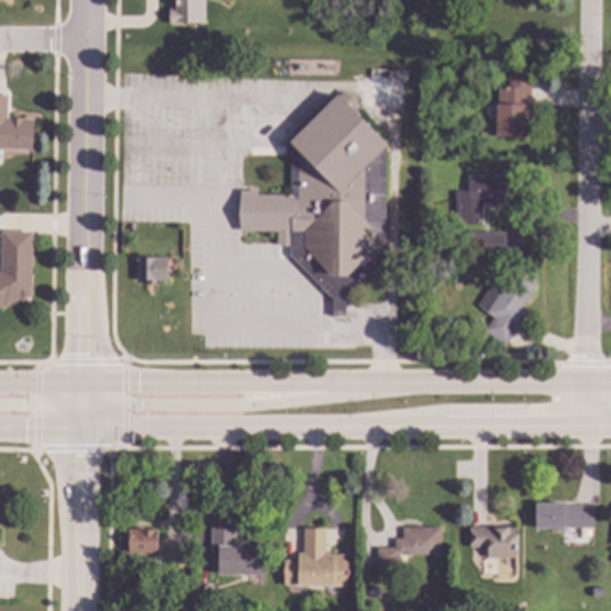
[(202,0),(203,24),(167,24),(166,10),(171,10),(170,0),(202,0)]
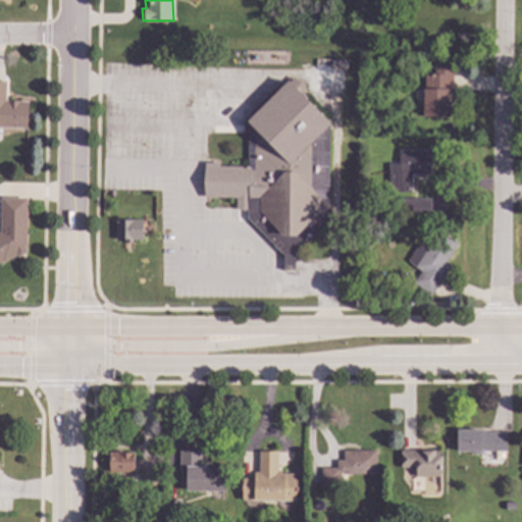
[(453,99),(448,99),(448,117),(422,117),(423,102),(417,101),(415,100),(415,92),(417,90),(424,90),(424,75),(434,75),(434,72),(454,73),(453,99)]
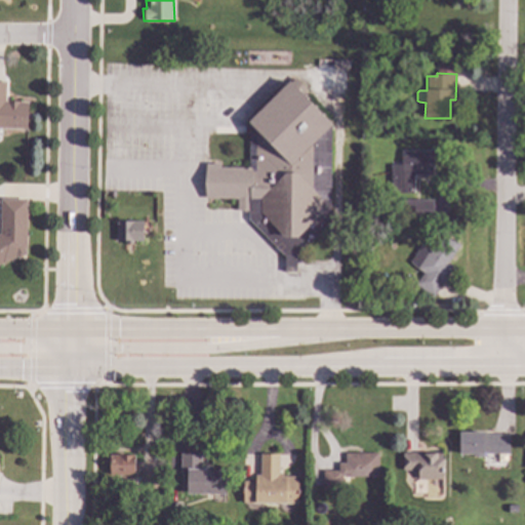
[(308,88),(304,93),(334,124),(331,224),(296,257),(296,274),(284,274),(284,257),(249,220),(249,211),(244,213),(236,210),(236,200),(204,199),(205,163),(221,164),(221,167),(248,168),(249,134),(244,134),(244,127),(249,127),(249,124),(295,79),(308,88)]
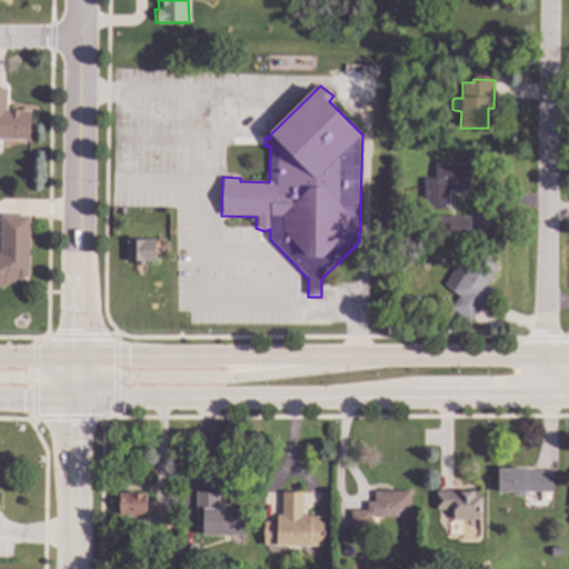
[(0,88),(7,89),(6,110),(31,111),(29,141),(0,139),(0,88)]
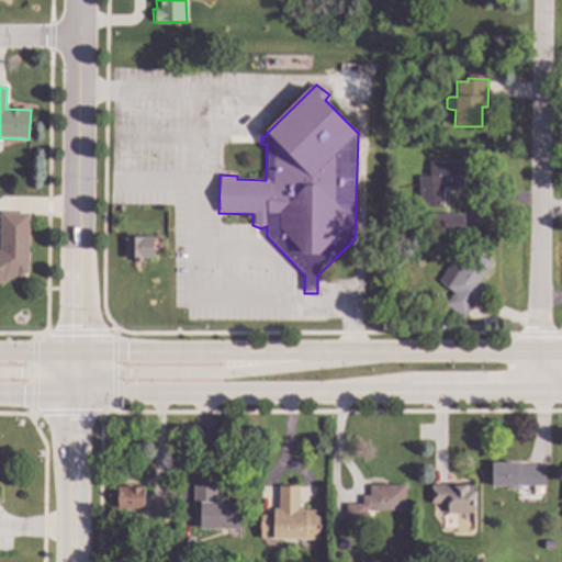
[(464,189),(444,189),(444,210),(418,210),(418,178),(429,178),(429,161),(464,161),(464,189)]
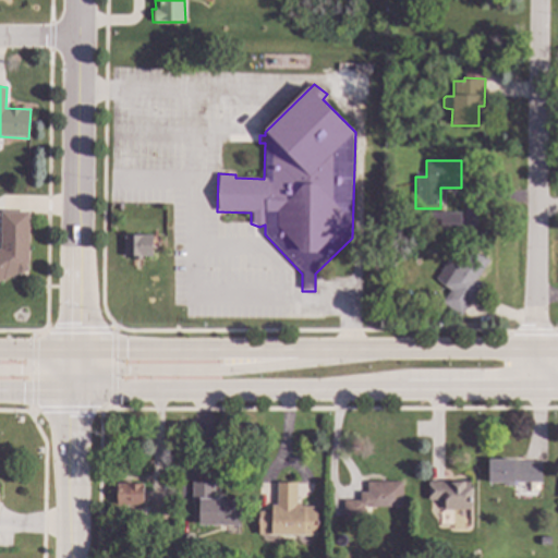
[(161,204),(149,204),(149,190),(161,190),(161,204)]
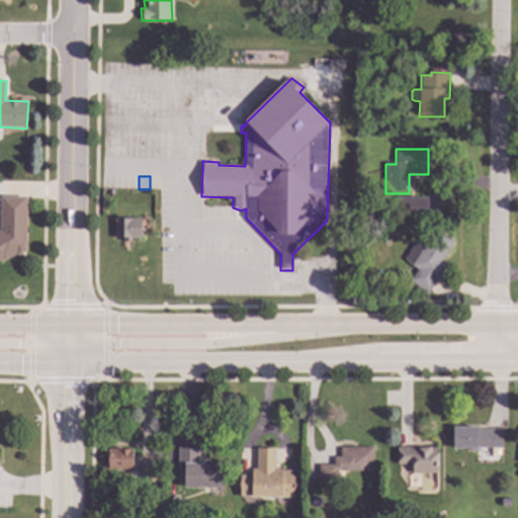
[(0,197),(27,197),(26,251),(18,255),(16,251),(0,259),(0,197)]
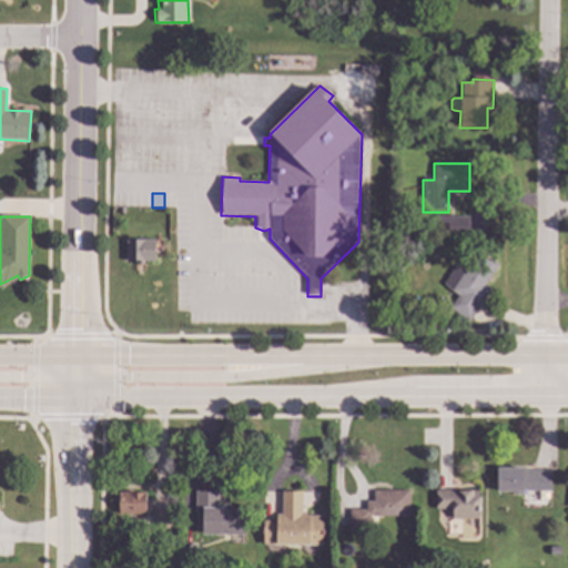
[(468,237),(458,237),(458,241),(434,241),(434,216),(468,216),(468,237)]
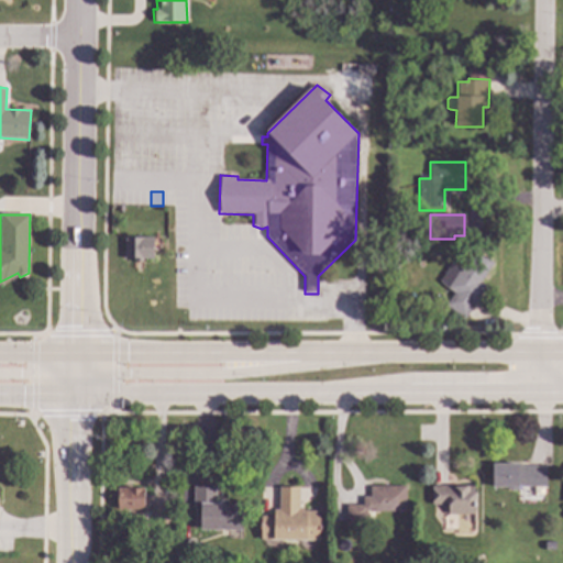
[(154,262),(143,262),(143,264),(123,263),(124,238),(154,239),(154,262)]
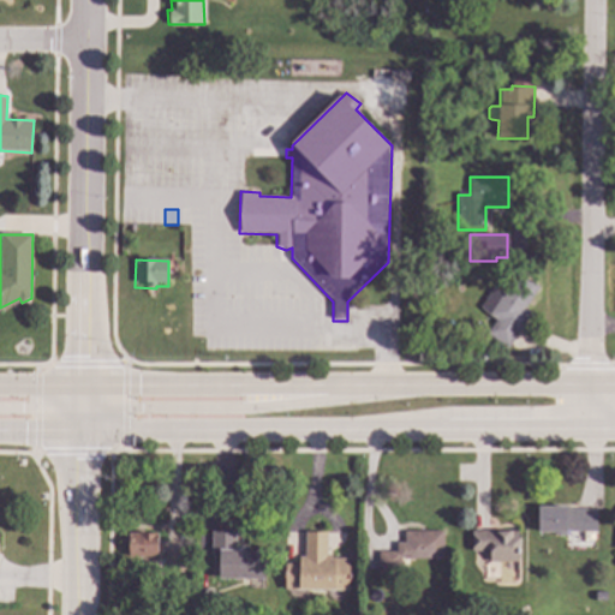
[(539,288),(525,309),(532,314),(507,350),(487,335),(496,322),(488,316),(479,308),(493,290),(503,293),(517,273),(539,288)]
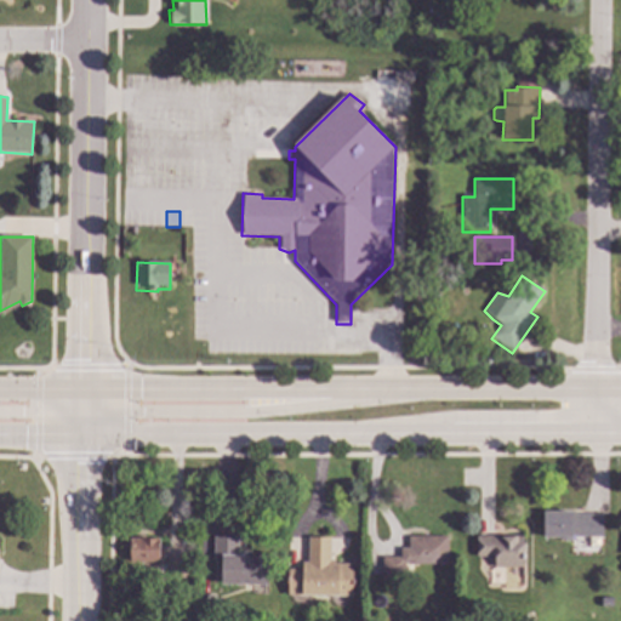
[(440,298),(426,298),(426,277),(440,277),(440,298)]
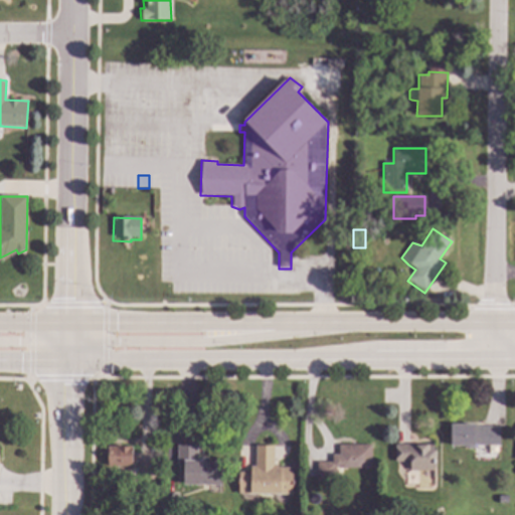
[(475,425),(500,425),(500,446),(475,445),(475,448),(466,448),(466,445),(450,445),(450,422),(475,422),(475,425)]
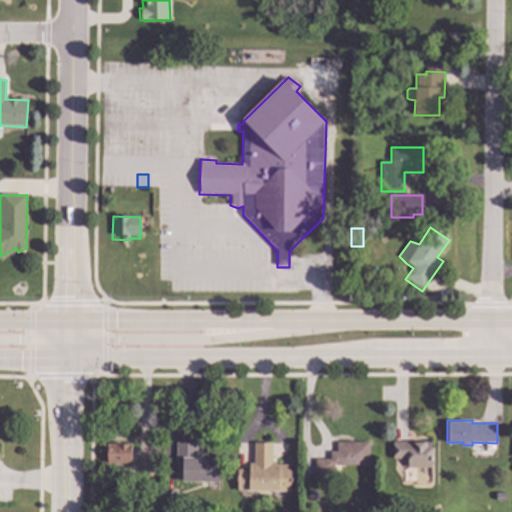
[(121,443),(132,443),(131,463),(107,462),(107,443),(113,443),(113,441),(121,441),(121,443)]
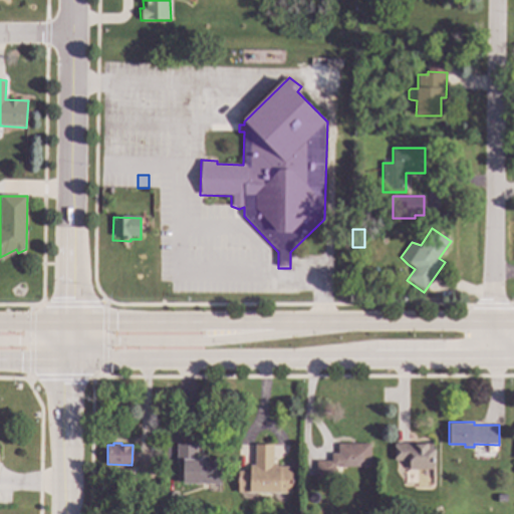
[(197,458),(221,459),(221,484),(183,483),(183,462),(176,462),(176,443),(197,443),(197,458)]
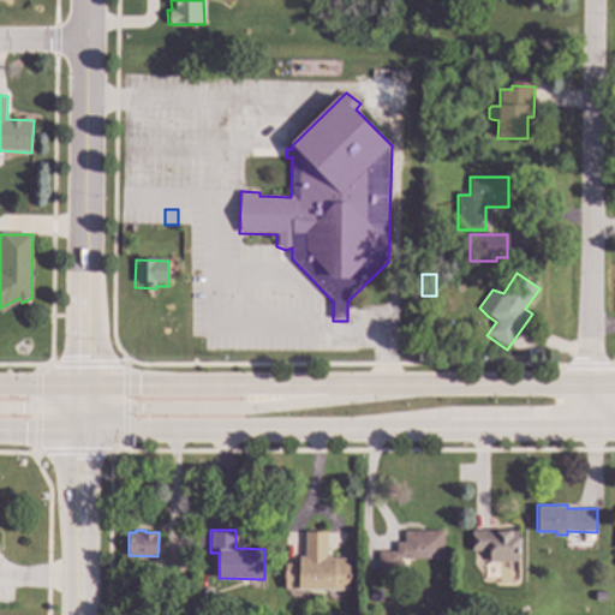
[(327,553),(330,553),(330,556),(350,557),(348,590),(285,589),(285,562),(298,562),(298,556),(304,556),(305,530),(328,531),(327,553)]
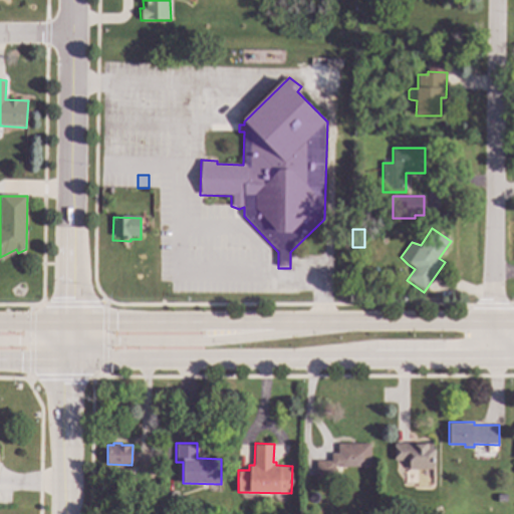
[(370,466),(334,466),(334,478),(316,478),(316,460),(330,460),(330,452),(337,452),(337,443),(370,443),(370,466)]
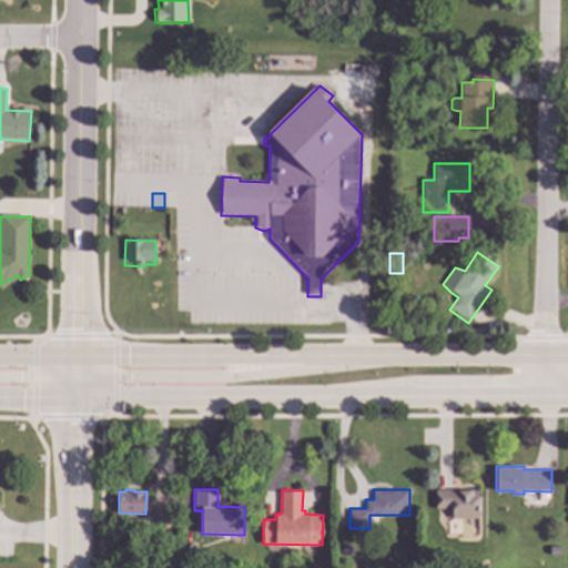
[(473,490),(479,490),(478,518),(450,518),(452,508),(435,508),(435,489),(473,489),(473,490)]
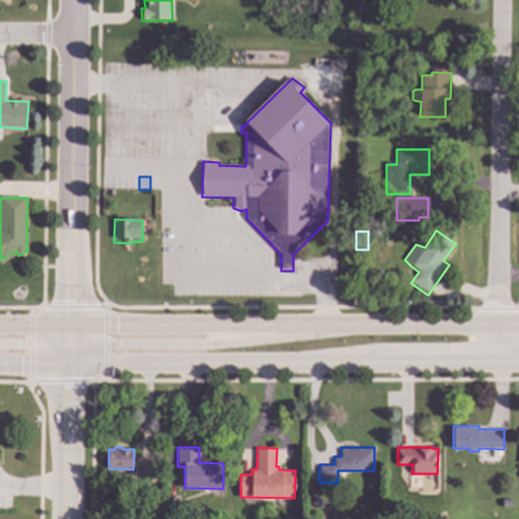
[(156,463),(156,482),(141,482),(141,463),(156,463)]
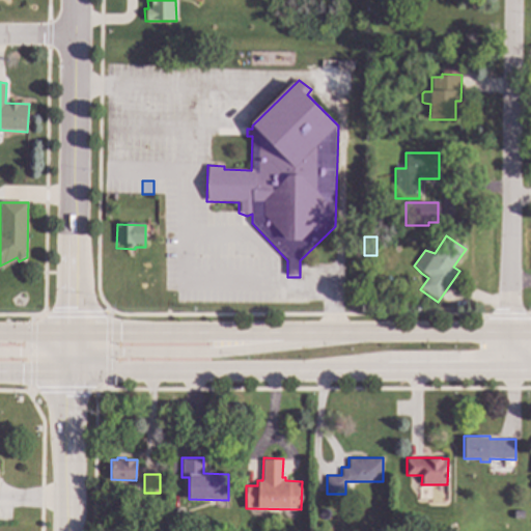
[(524,519),(513,519),(513,509),(524,509),(524,519)]
